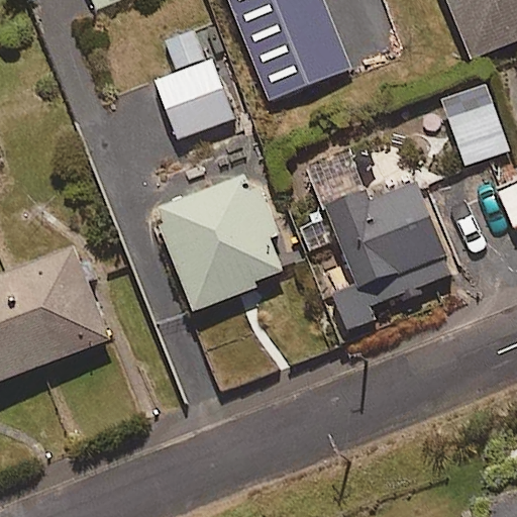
[(227,0),(269,102),(351,69),(323,0),(227,0)]
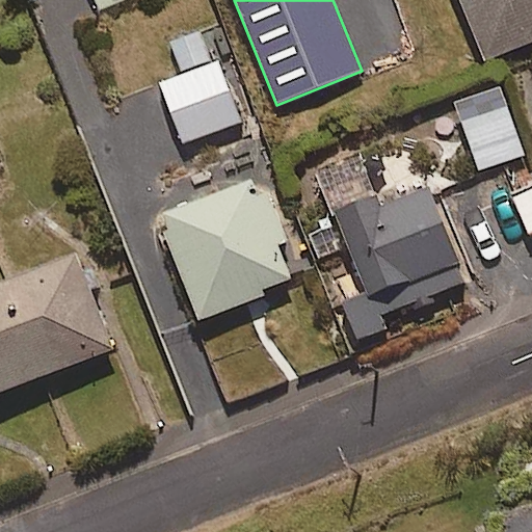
[(531,0),(460,0),(485,61),(531,42),(531,0)]
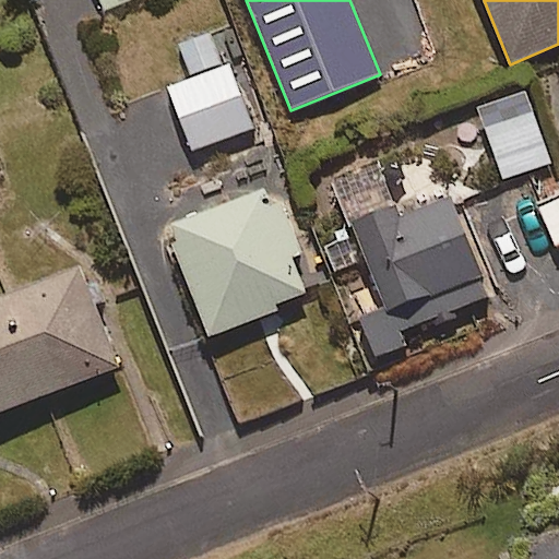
[(194,152),(253,128),(228,67),(169,91),(194,152)]
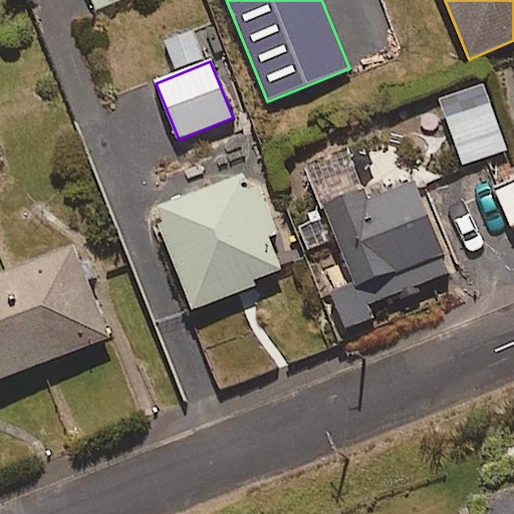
[(280,271),(267,237),(277,233),(254,174),(155,211),(192,312),(257,287),(254,281),(280,271)]
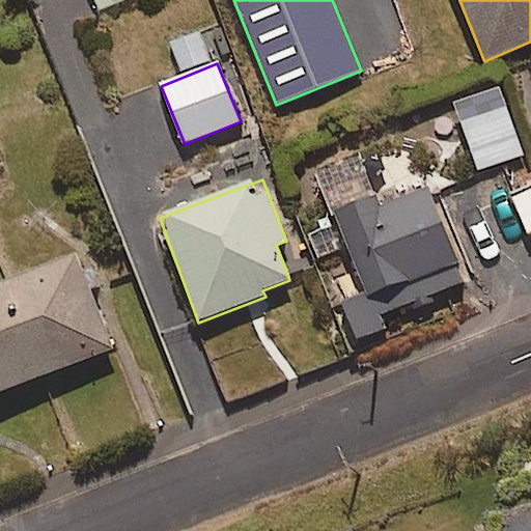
[(530,233),(530,186),(502,199),(520,240),(530,233)]
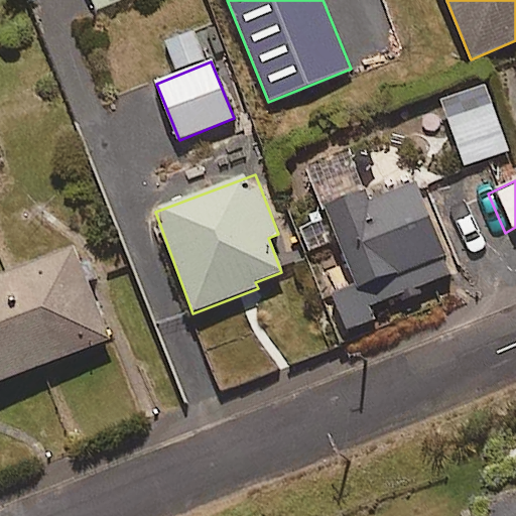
[(364,189),(323,208),(356,285),(331,295),(347,334),(372,323),(366,309),(453,273),(414,182),(369,202),(364,189)]
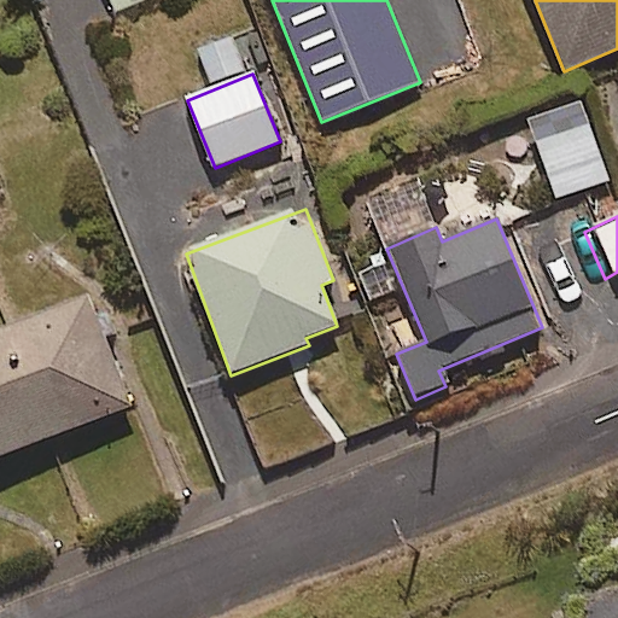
[(0,458),(132,408),(91,299),(0,333),(0,458)]
